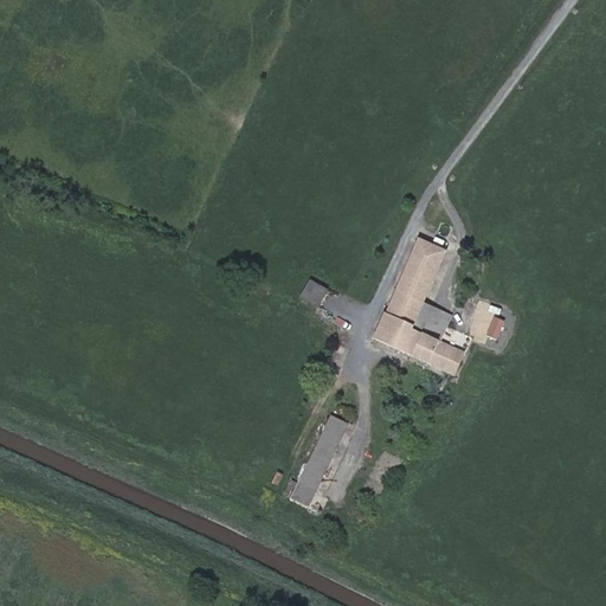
[(423,240),(401,285),(432,301),(452,255),(423,240)]
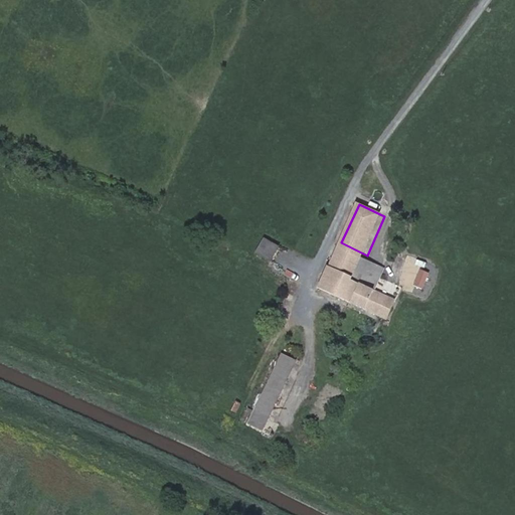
[(279,246),(263,237),(254,252),(271,263),(279,246)]
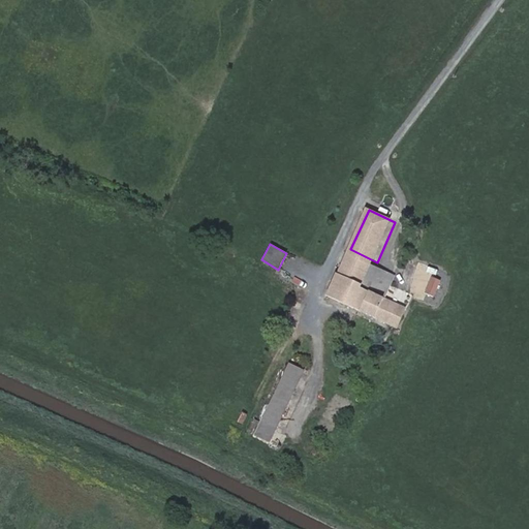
[(377,262),(350,249),(340,272),(368,284),(372,273),(377,262)]
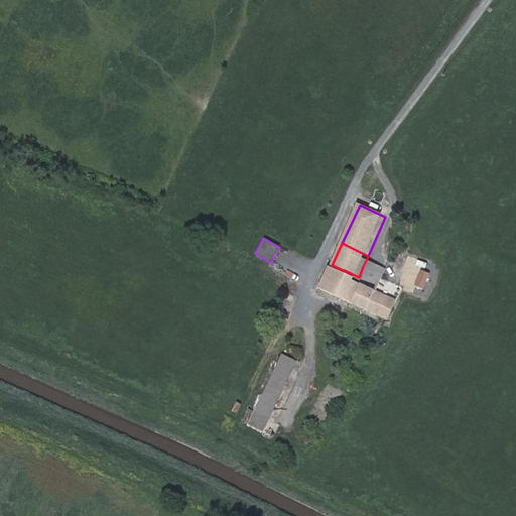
[(357,282),(359,277),(332,265),(331,267),(329,268),(319,287),(381,317),(390,297),(382,293),(384,289),(376,285),(374,290),(357,282)]
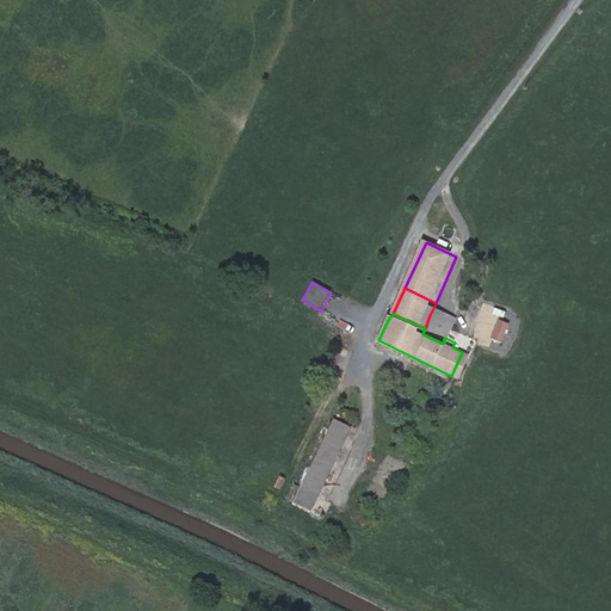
[(461,328),(430,315),(425,328),(423,334),(443,344),(445,338),(446,335),(456,339),(461,328)]
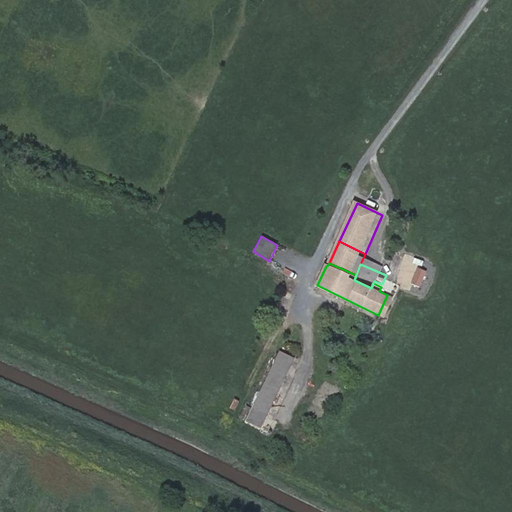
[(412,284),(423,287),(427,269),(417,267),(412,284)]
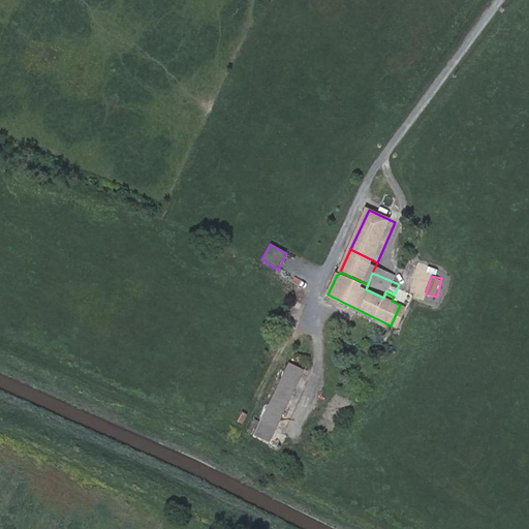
[(410,309),(400,305),(391,325),(401,331),(410,309)]
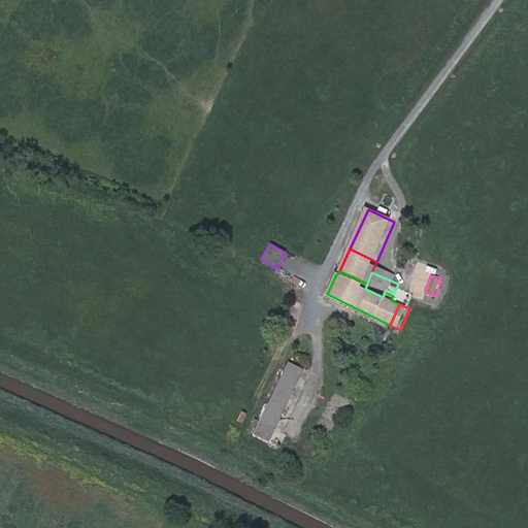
[(289,362),(254,435),(269,442),(305,370),(289,362)]
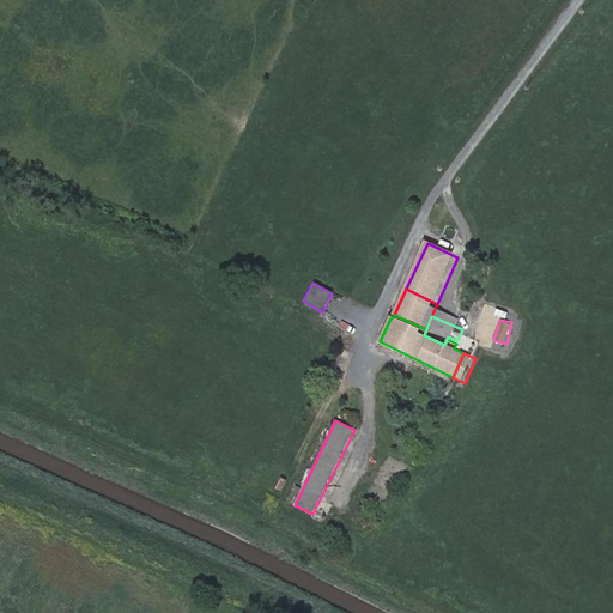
[(297,486),(289,499),(295,502),(302,489),(297,486)]
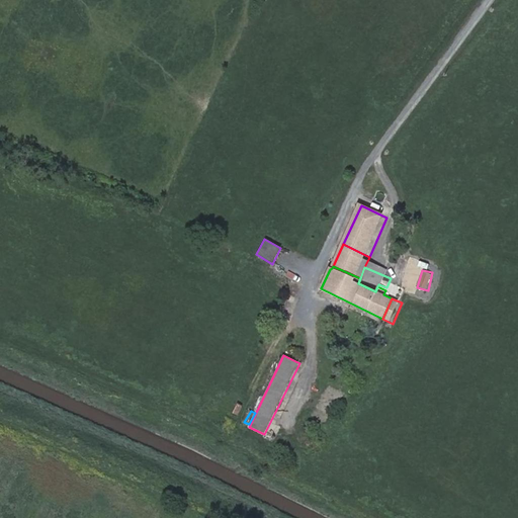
All buildings are outlined.
